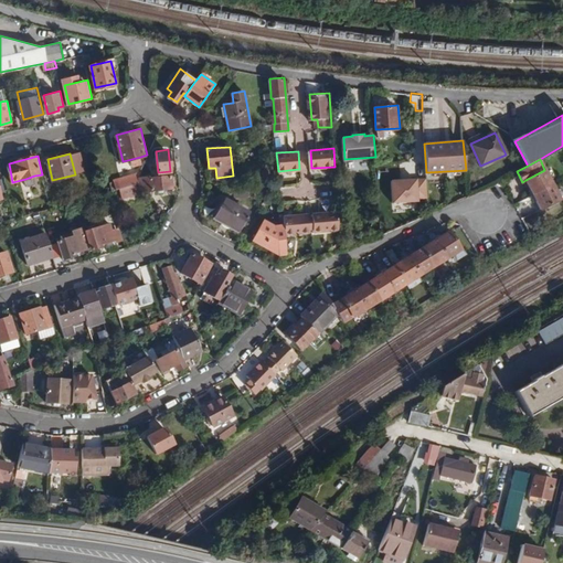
[(532,193),(551,183),(544,170),(526,180),(532,193)]
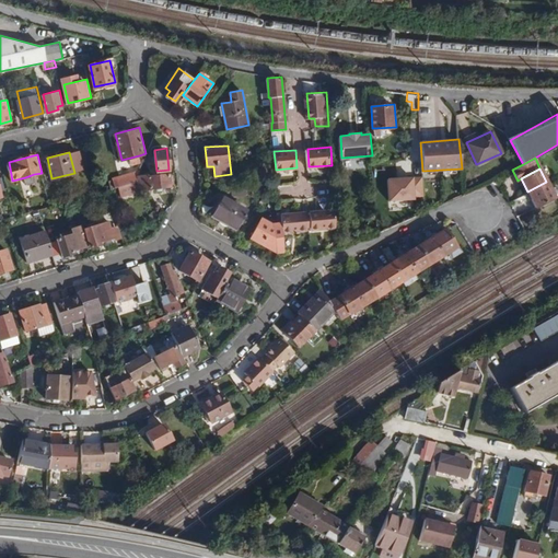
[(135,182),(138,174),(140,170),(120,175),(123,185),(135,182)]
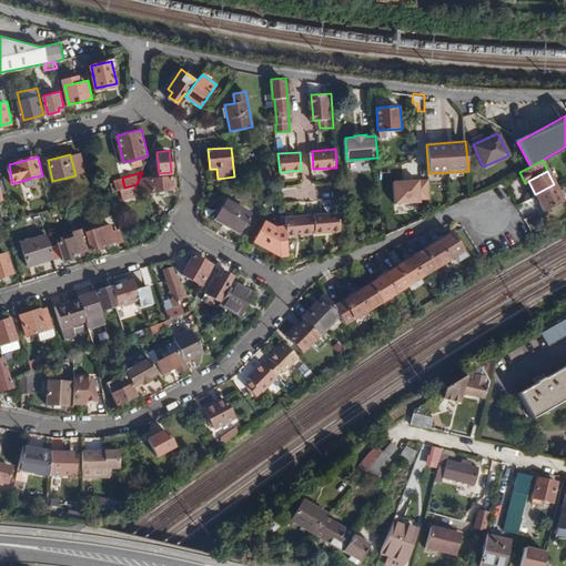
[(160,177),(159,174),(140,177),(137,184),(147,193),(152,193),(151,190),(173,189),(172,175),(160,177)]
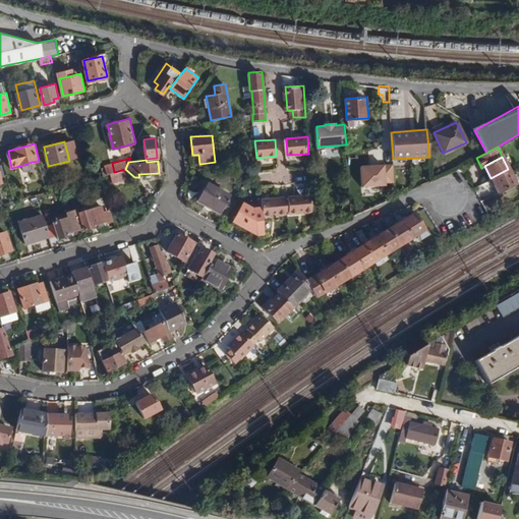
[(112,163),(105,164),(108,174),(111,173),(114,172),(112,163)]
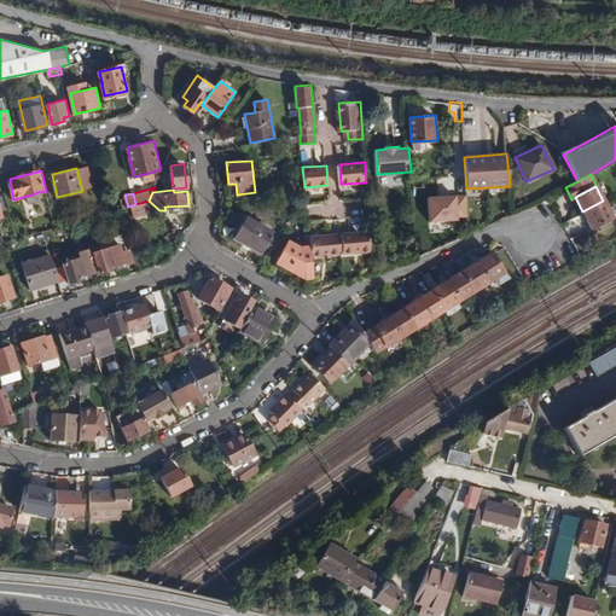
[(466,195),(426,197),(428,222),(468,220),(466,195)]
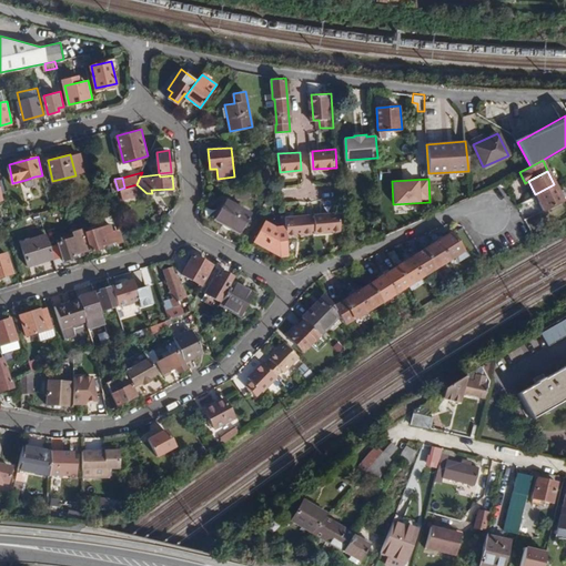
[(124,198),(147,193),(137,184),(124,188),(121,189),(124,198)]
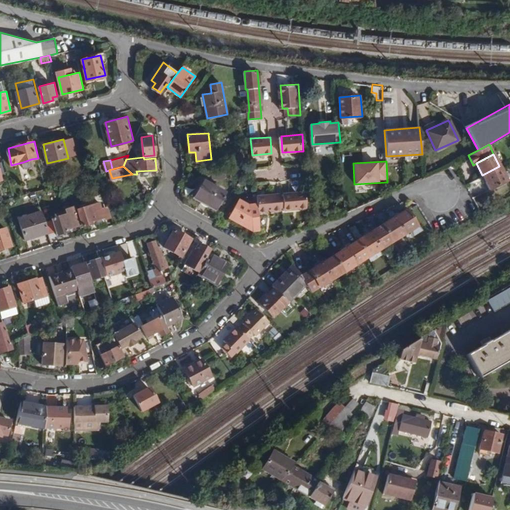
[(506,180),(499,166),(482,175),(488,189),(506,180)]
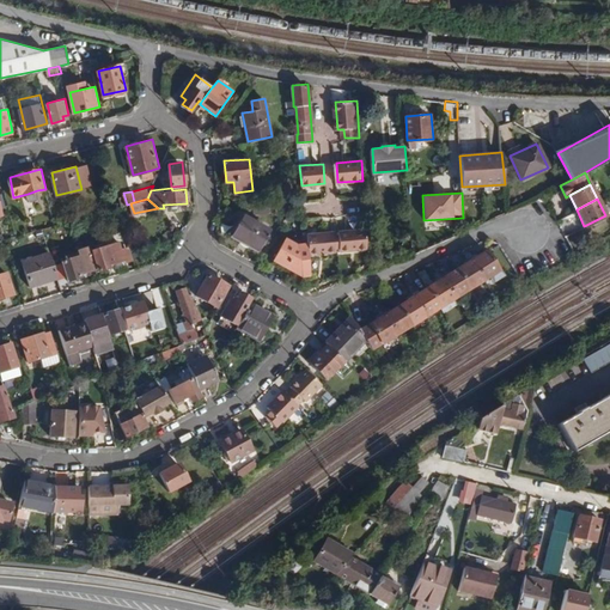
[(571,213),(557,219),(561,229),(574,224),(571,213)]
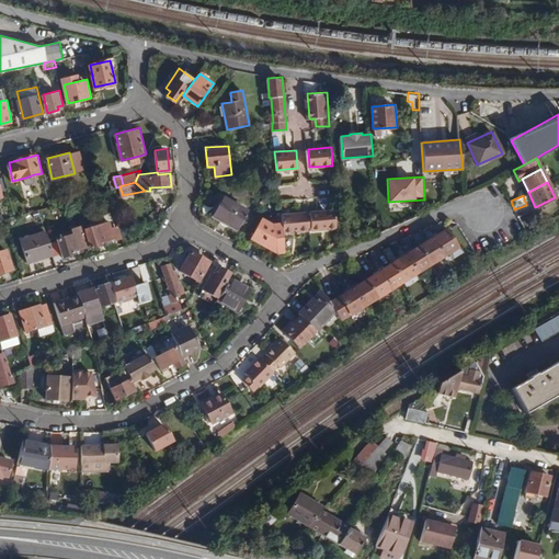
[(247,209),(225,196),(213,215),(237,229),(247,209)]
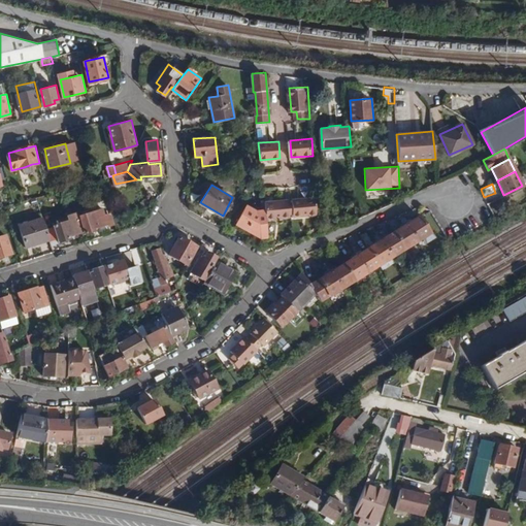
[(294,216),(317,214),(316,197),(292,199),(292,200),(293,212),(294,216)]
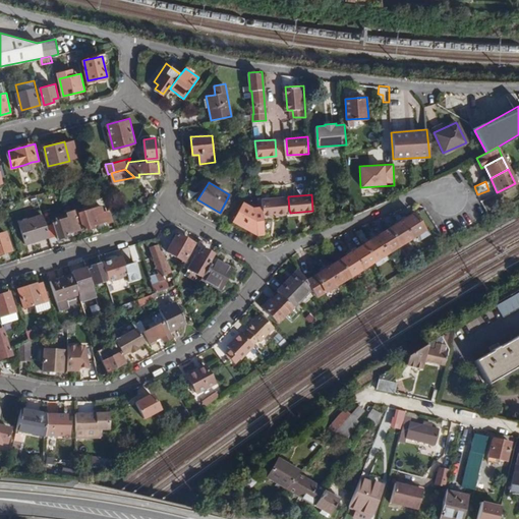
[(286,213),(286,210),(285,197),(285,196),(261,198),(263,215),(286,213)]
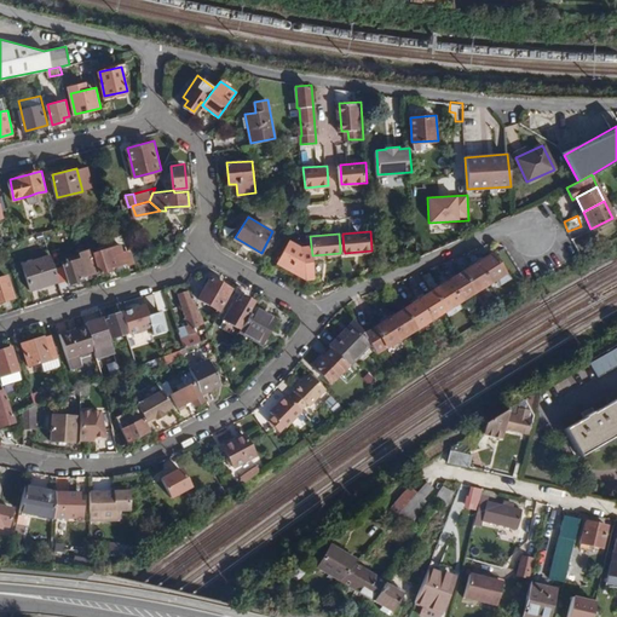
[(306,277),(313,277),(311,246),(300,246),(290,240),(278,261),(306,277)]
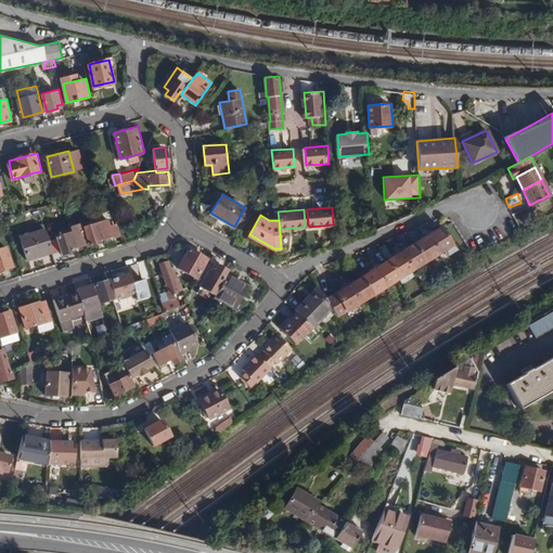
[(98,240),(114,234),(111,224),(108,218),(84,227),(90,245),(99,243),(98,240)]
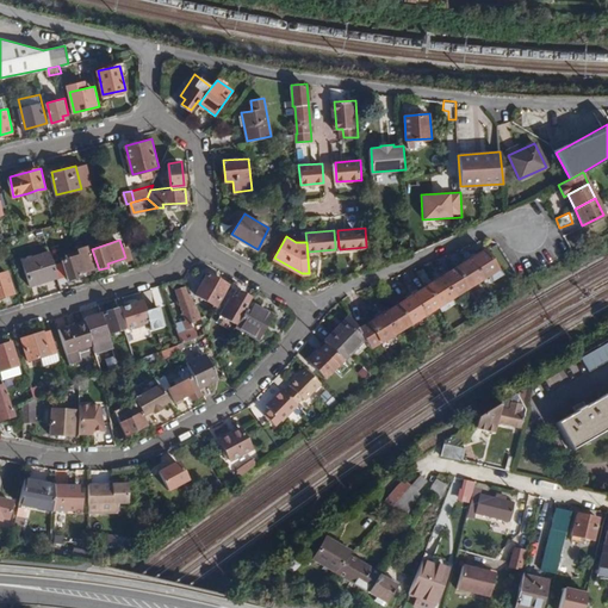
[(469,259),(481,279),(497,268),(484,248),(469,259)]
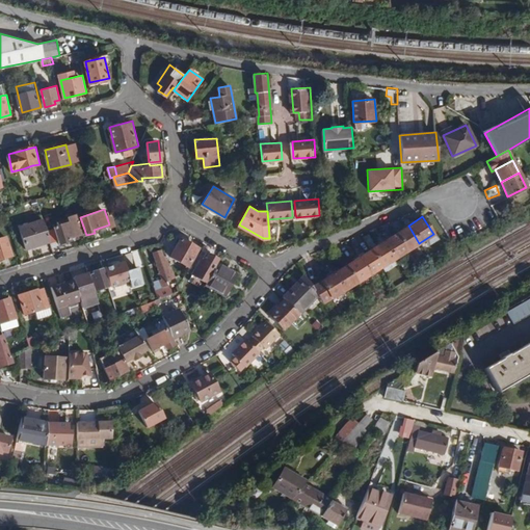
[(27,248),(51,241),(44,218),(20,226),(27,248)]
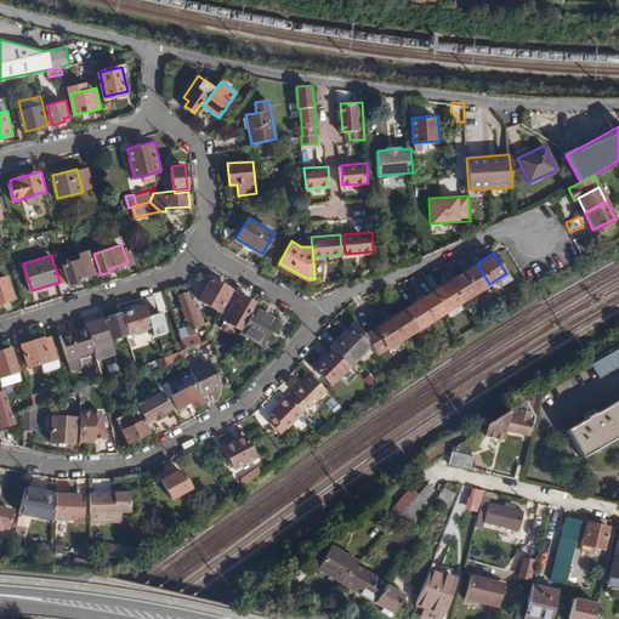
[(81,277),(98,272),(92,255),(64,265),(69,284),(83,280),(81,277)]
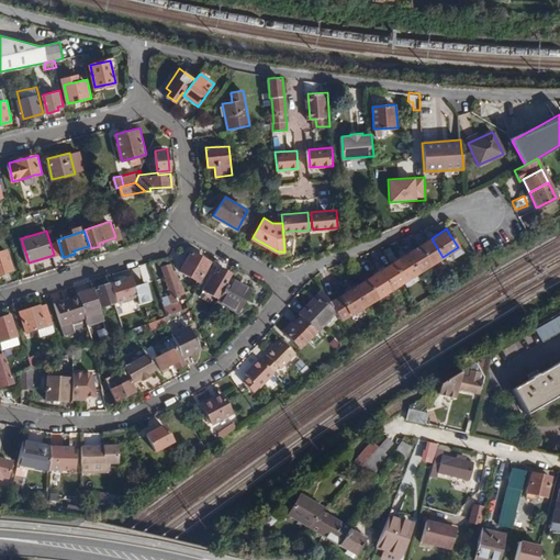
[(430,265),(443,257),(432,238),(418,246),(430,265)]
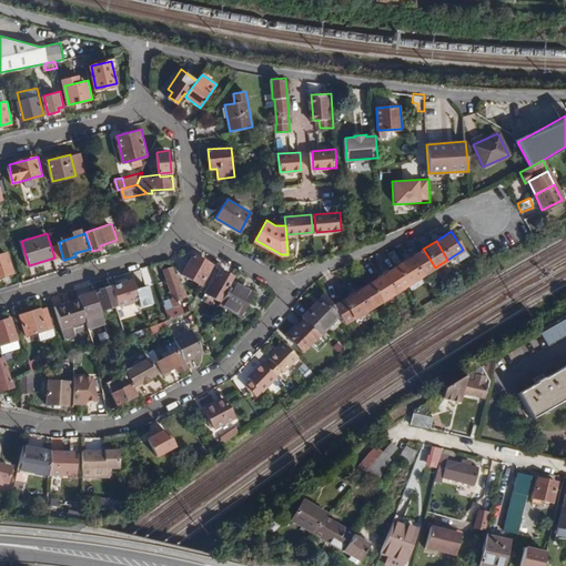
[(422,275),(435,268),(423,249),(411,256),(422,275)]
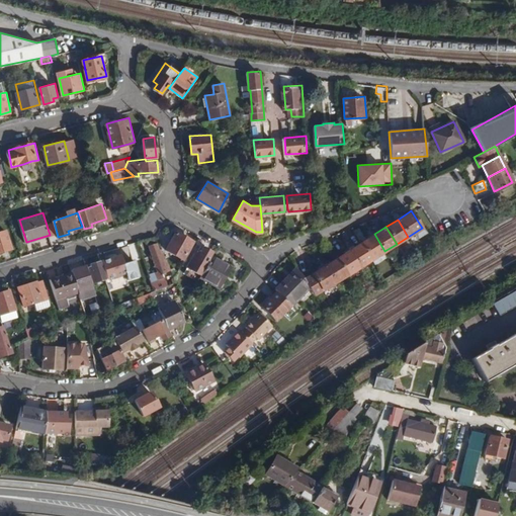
[(0,252),(13,248),(7,229),(0,231),(0,252)]
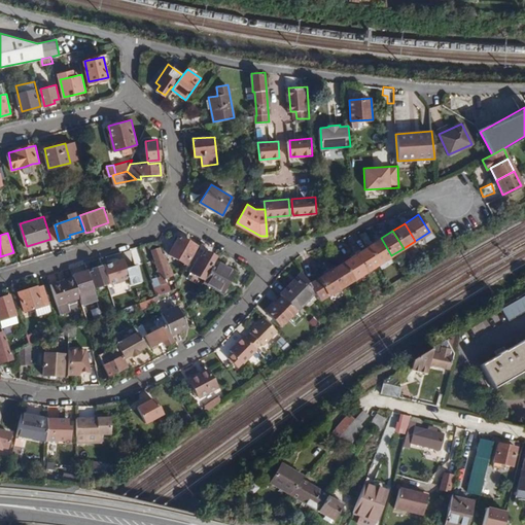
[(186,264),(198,244),(180,235),(169,254),(186,264)]
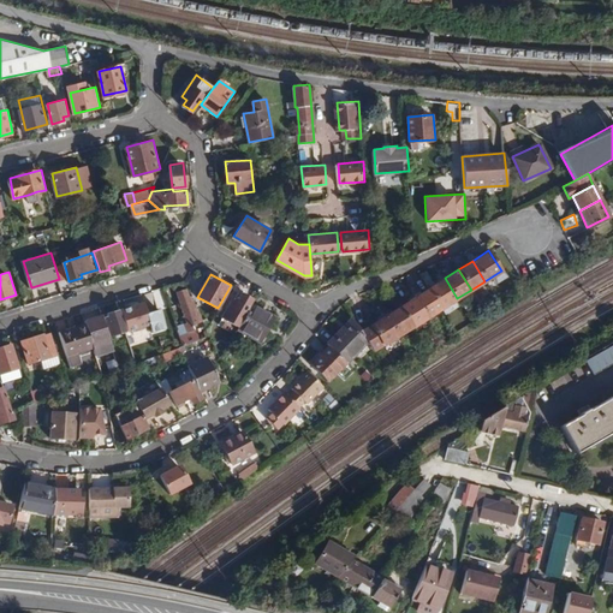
[(442,307),(457,298),(445,278),(430,287),(442,307)]
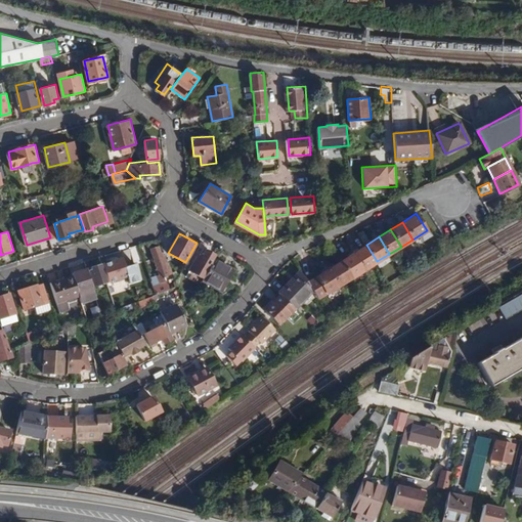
[(178,280),(177,279),(164,249),(162,249),(161,245),(151,249),(160,274),(151,277),(157,293),(170,288),(169,285),(178,280)]
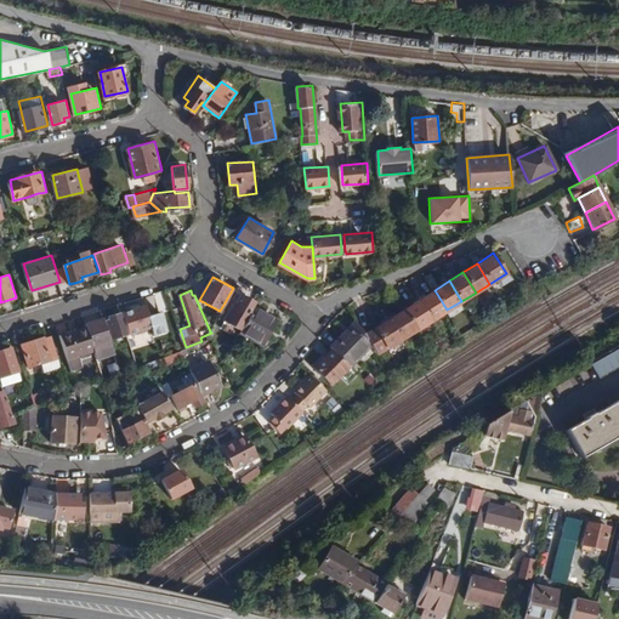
[(432,319),(447,310),(435,290),(419,299),(432,319)]
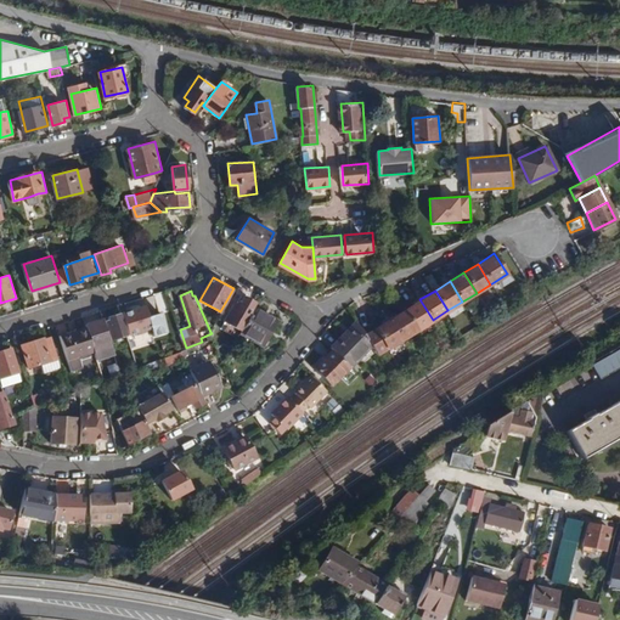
[(246,320),(257,302),(246,296),(240,303),(236,300),(225,321),(242,331),(247,321),(246,320)]
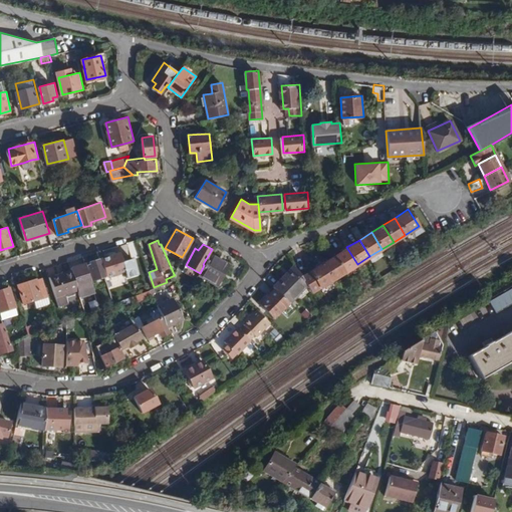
[(344,272),(357,264),(346,247),(334,255),(344,272)]
